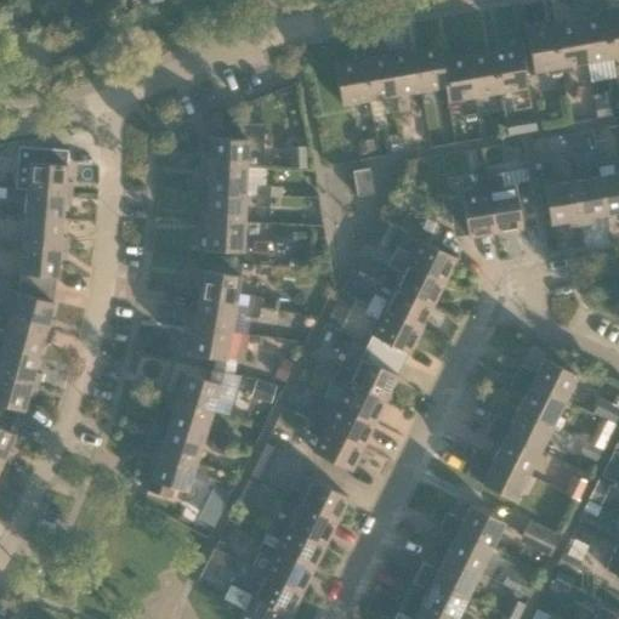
[(618,16),(607,18),(613,60),(618,58),(618,16)]
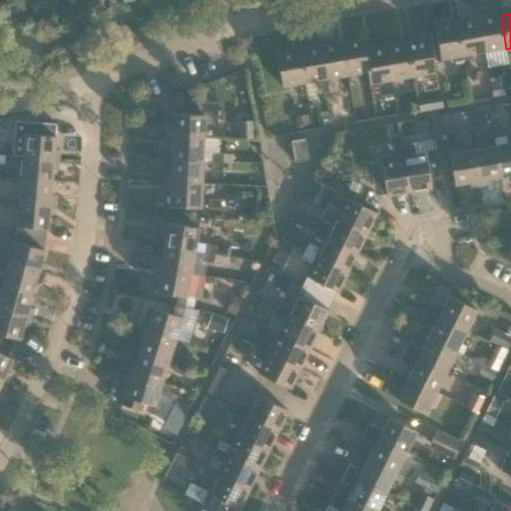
[(501,15),(479,18),(485,53),(506,49),(501,15)]
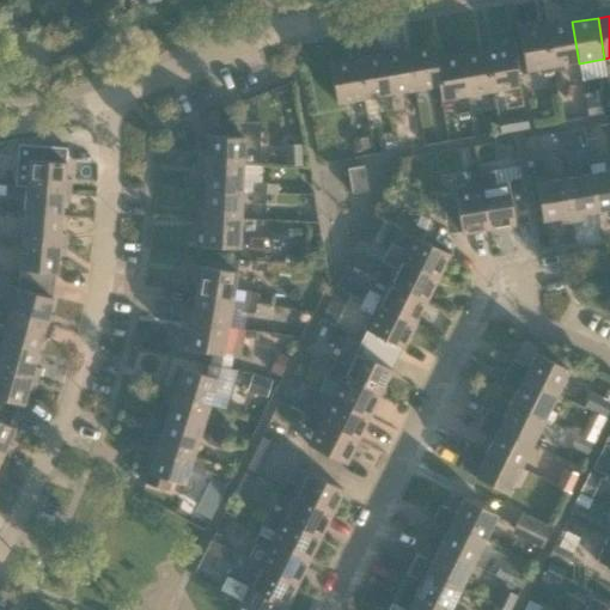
[(572,22),(546,26),(553,67),(579,63),(572,22)]
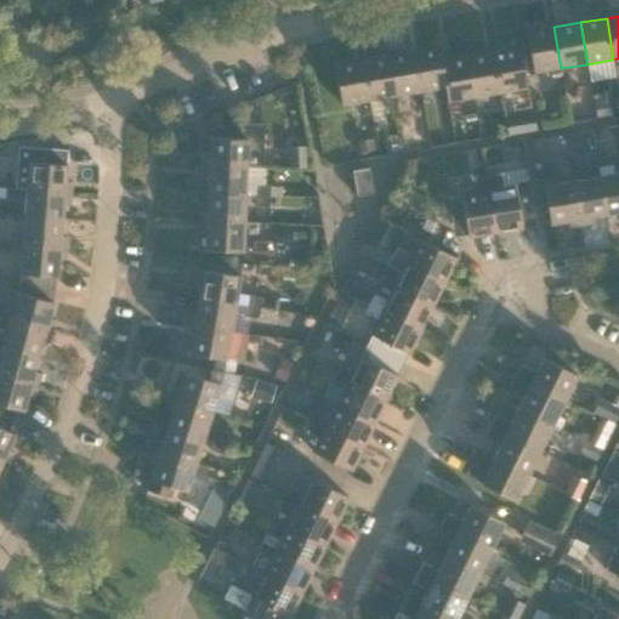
[(561,68),(554,27),(528,32),(535,73),(561,68)]
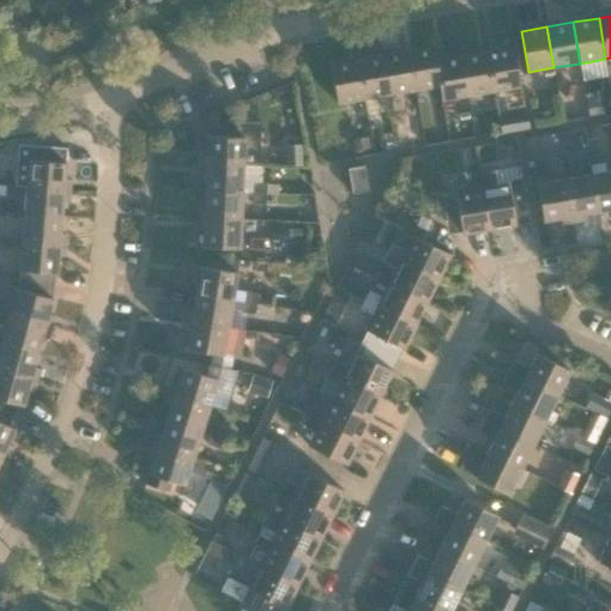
[(416,91),(441,88),(441,86),(437,60),(435,46),(409,50),(416,91)]
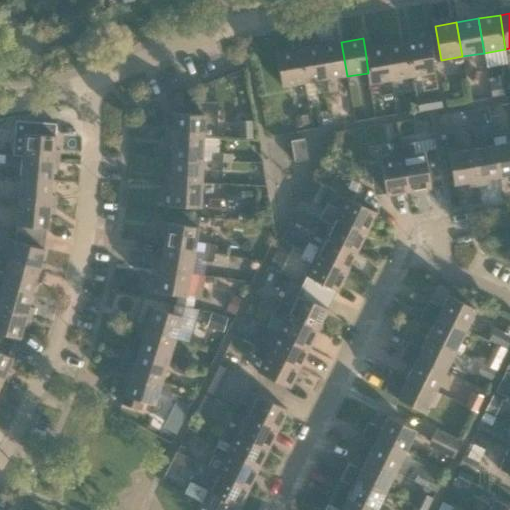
[(429,39),(407,43),(413,77),(435,73),(429,39)]
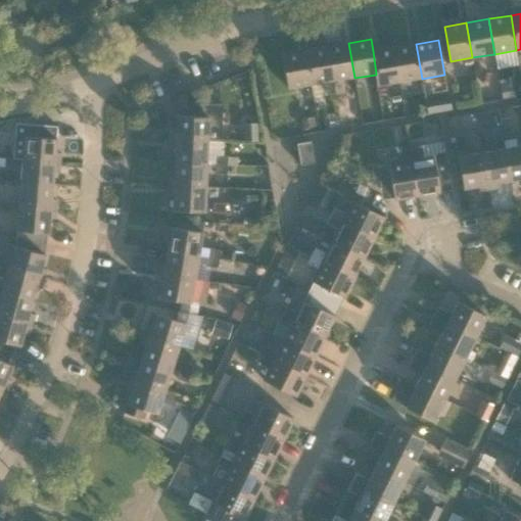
[(348,43),(327,47),(333,82),(354,78),(348,43)]
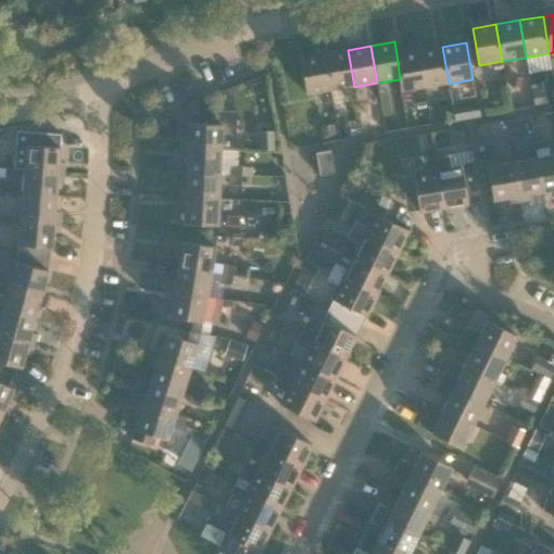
[(452,100),(449,84),(442,47),(418,50),(425,88),(440,85),(442,101),(452,100)]
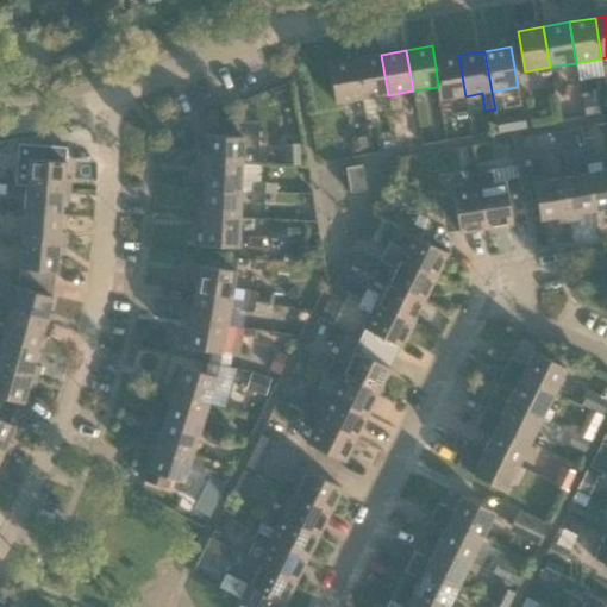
[(388,95),(381,55),(355,58),(362,100),(388,95)]
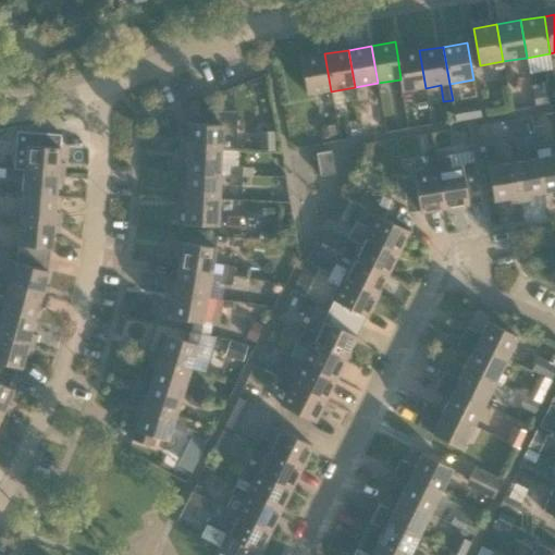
[(403,91),(426,88),(419,50),(397,54),(401,78),(401,79),(403,91)]
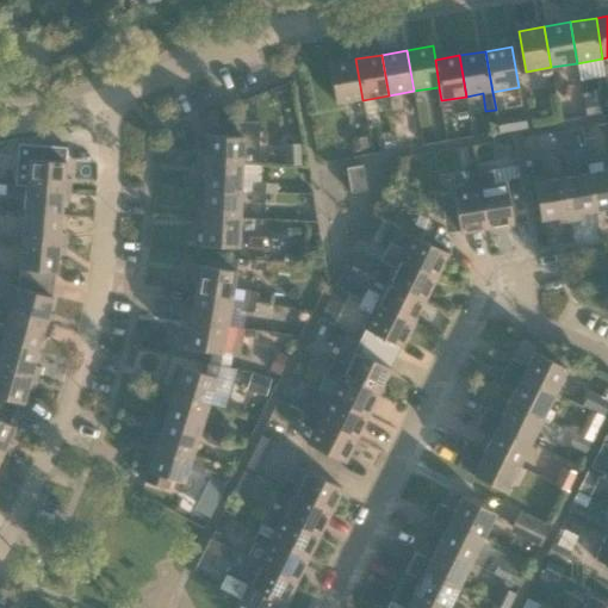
[(337,104),(363,100),(355,59),(330,63),(337,104)]
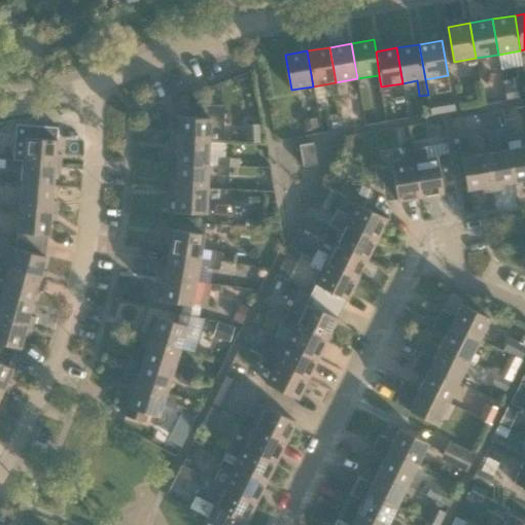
[(487,73),(485,82),(493,84),(496,76),(487,73)]
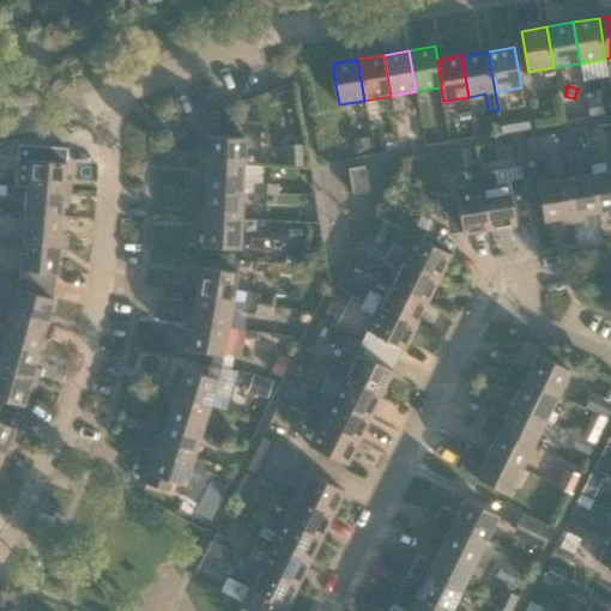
[(286,115),(302,113),(297,89),(282,91),(286,115)]
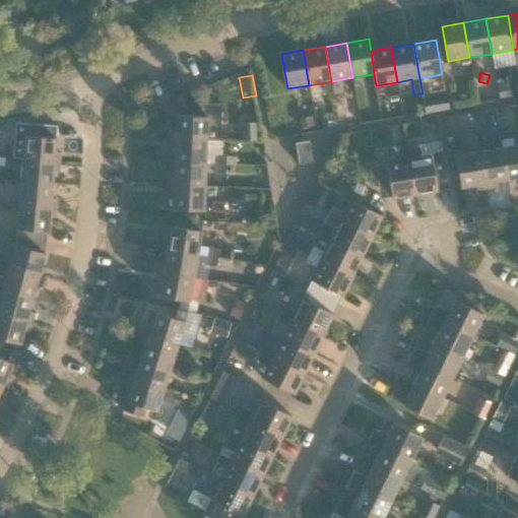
[(206,93),(206,105),(219,105),(219,93),(206,93)]
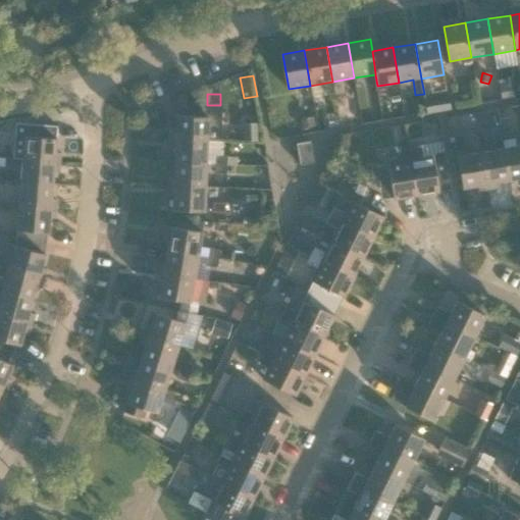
[(450,98),(426,103),(428,114),(452,110),(450,98)]
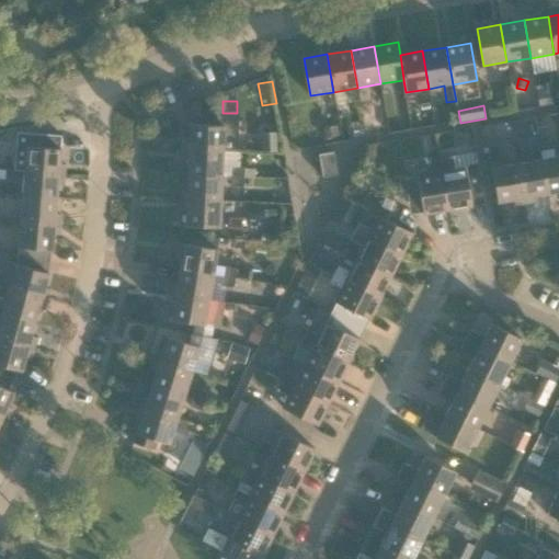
[(237,113),(223,113),(217,112),(217,114),(216,126),(239,127),(239,113),(237,113)]
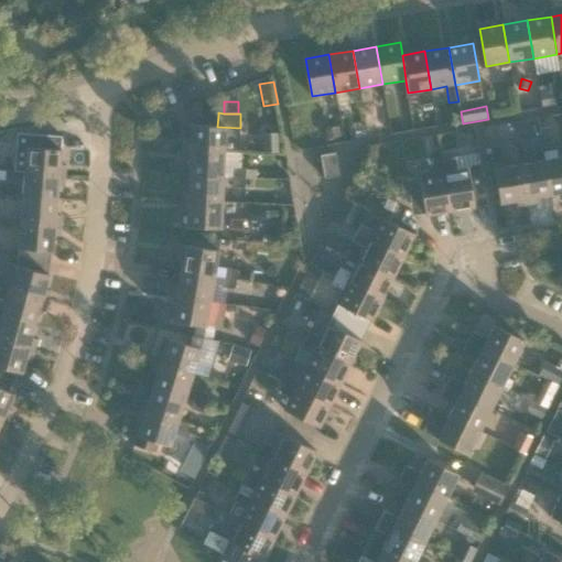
[(390,120),(377,122),(379,133),(392,131),(390,120)]
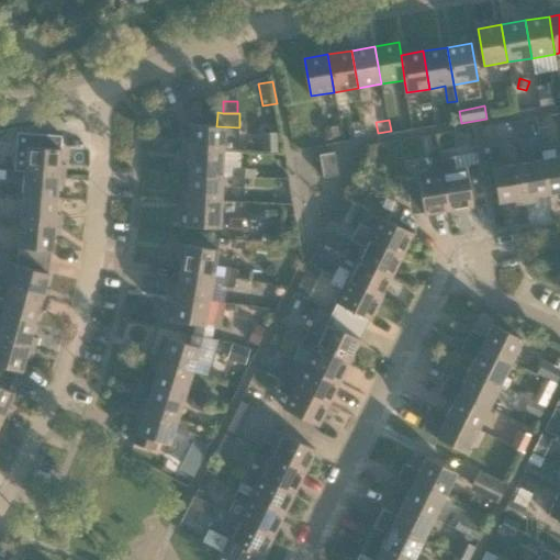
[(224,153),(238,154),(239,127),(216,126),(191,125),(190,141),(185,141),(185,150),(224,153)]
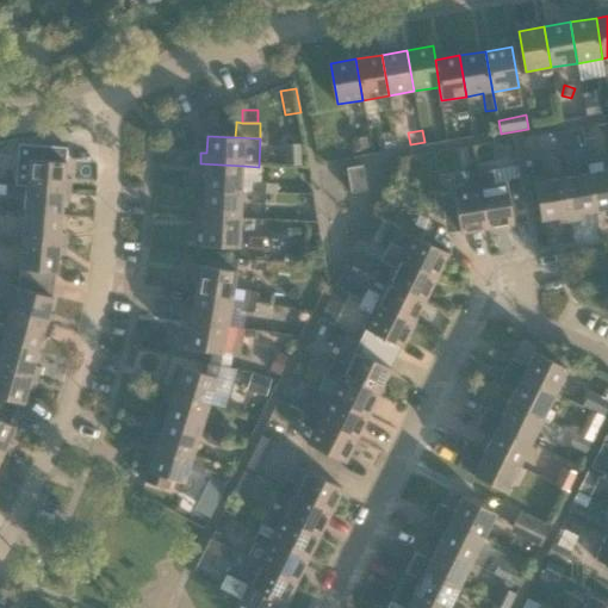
[(368,137),(353,140),(355,152),(371,148),(368,137)]
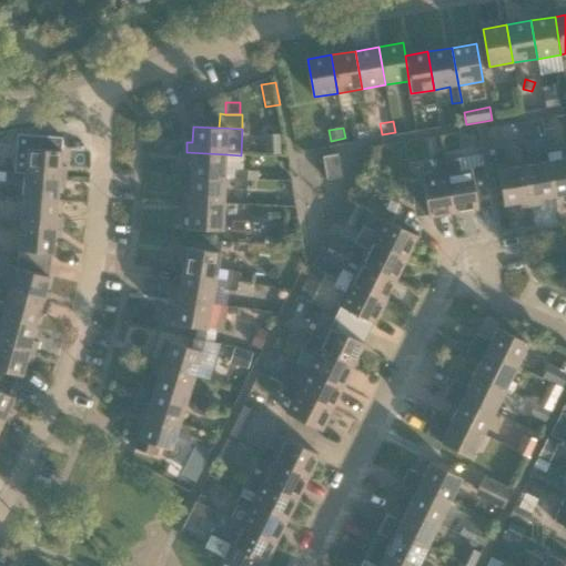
[(42,134),(29,133),(26,174),(66,178),(67,168),(61,167),(62,151),(41,150),(42,134)]
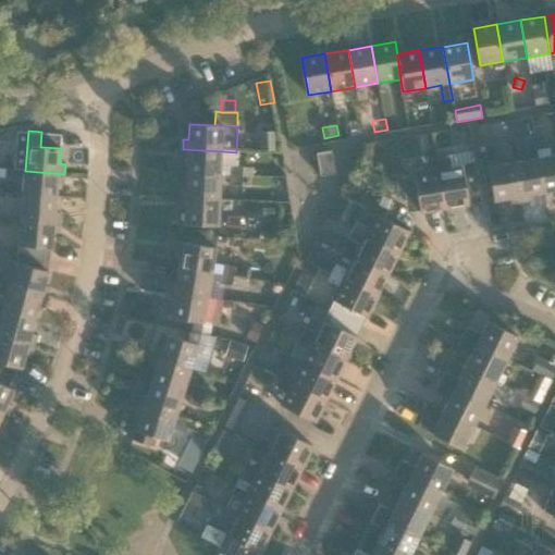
[(275,151),(275,133),(261,134),(261,151),(275,151)]
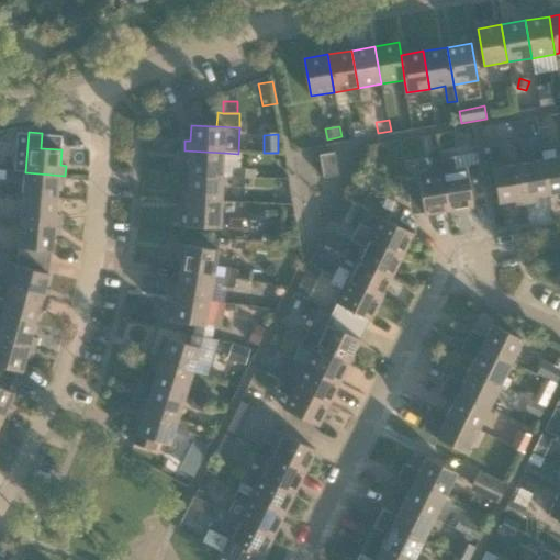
[(539,138),(541,152),(551,149),(549,137),(539,138)]
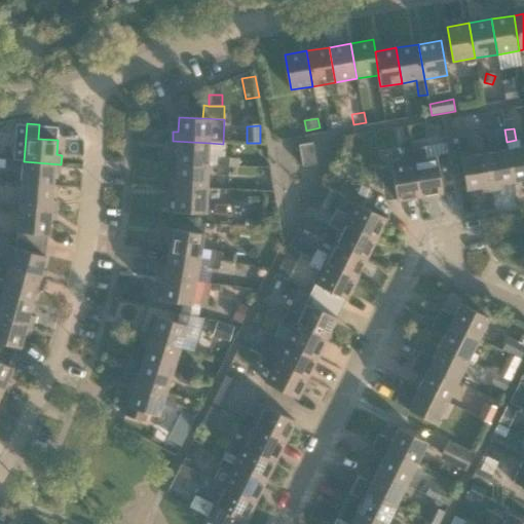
[(507,142),(504,129),(496,132),(498,143),(507,142)]
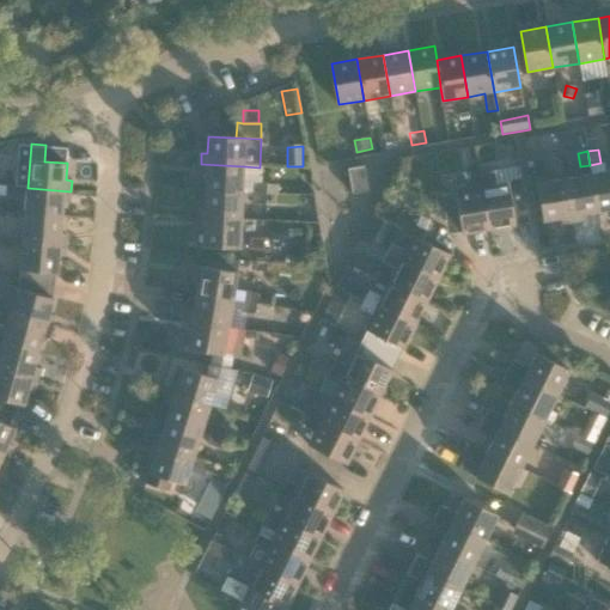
[(546,172),(543,159),(534,160),(536,174),(546,172)]
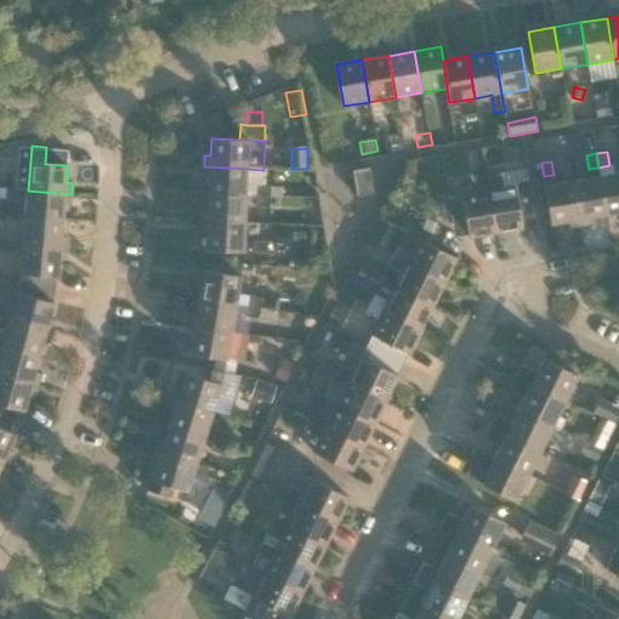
[(209,179),(209,194),(246,196),(248,169),(204,166),(203,179),(209,179)]
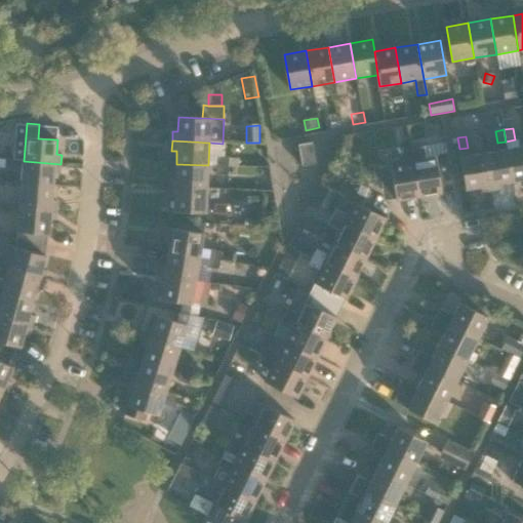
[(317,164),(313,143),(298,145),(303,167),(317,164)]
